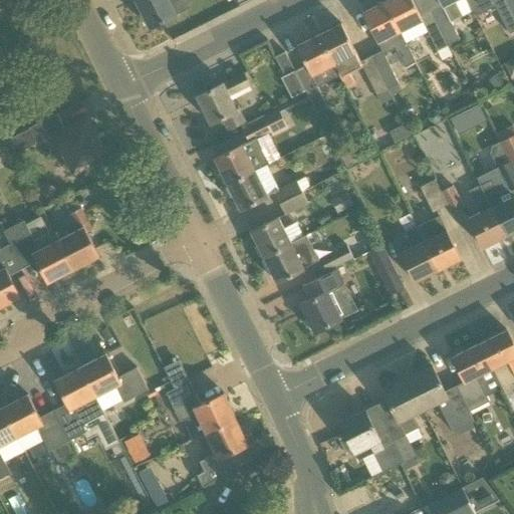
[(135,0),(150,28),(177,14),(170,1),(172,0),(135,0)]
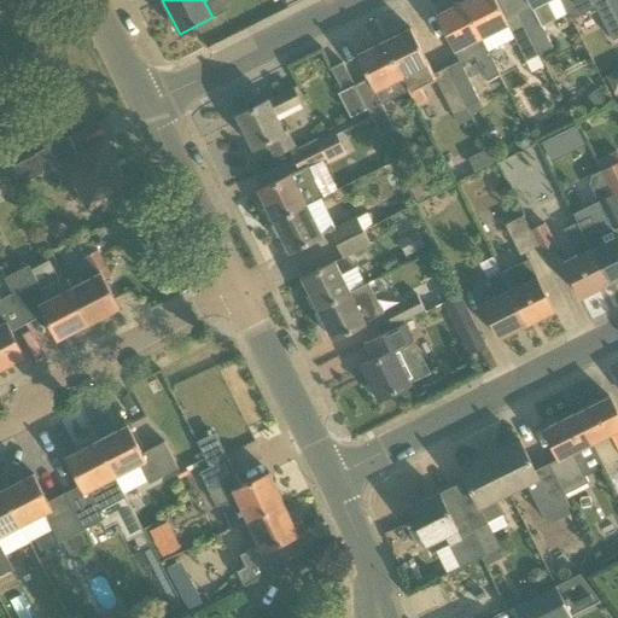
[(541,54),(519,11),(506,17),(496,0),(467,0),(465,1),(482,36),(507,23),(532,73),(543,66),(538,56),(541,54)]
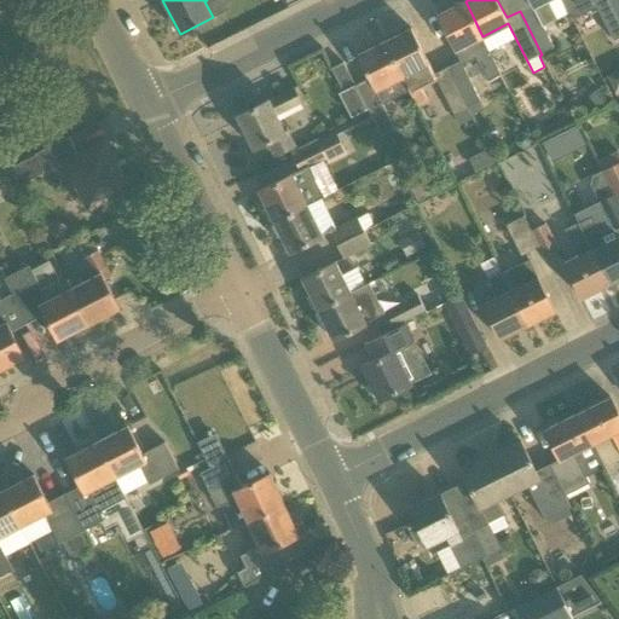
[(562,0),(568,12),(570,12),(563,0),(530,0),(532,5),(520,11),(542,55),(554,48),(543,25),(556,18),(548,1),(550,0),(562,0)]
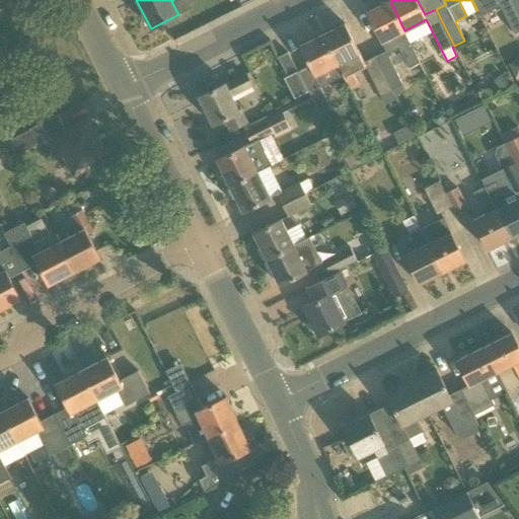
[(503,4),(500,0),(472,0),(477,10),(480,15),(501,5),(503,4)]
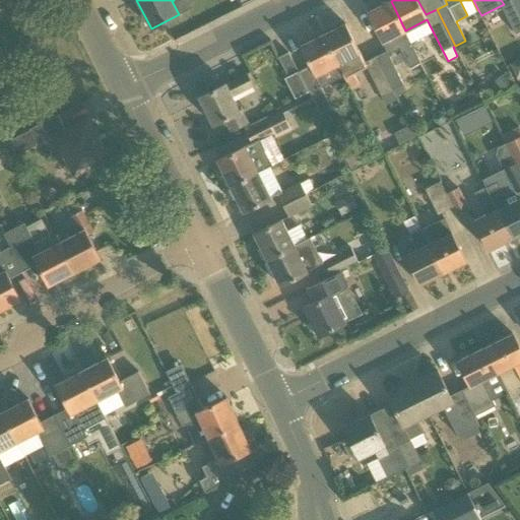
[(515,34),(519,30),(519,11),(514,0),(501,0),(504,4),(502,5),(515,34)]
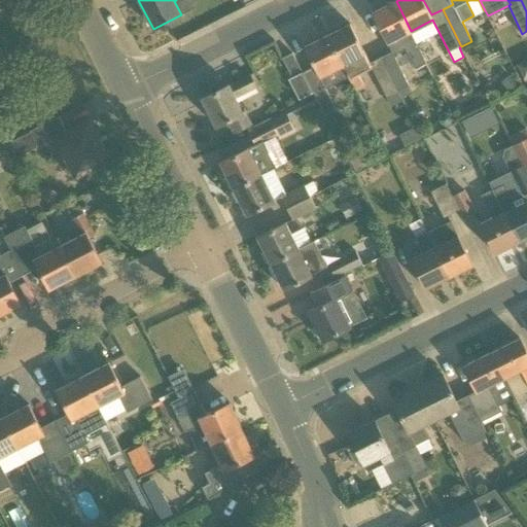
[(410,31),(411,31),(396,1),(373,13),(387,42),(392,51),(381,57),(398,91),(409,85),(393,56),(406,48),(416,69),(426,63),(410,31)]
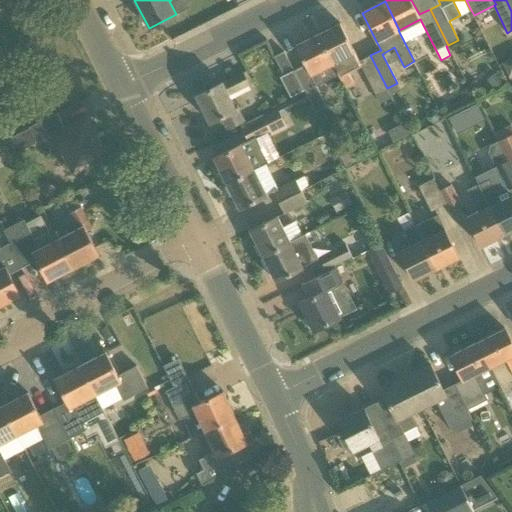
[(359,61),(355,52),(341,23),(319,34),(339,75),(346,88),(355,84),(349,72),(362,66),(379,100),(390,95),(387,88),(370,55),(359,61)]
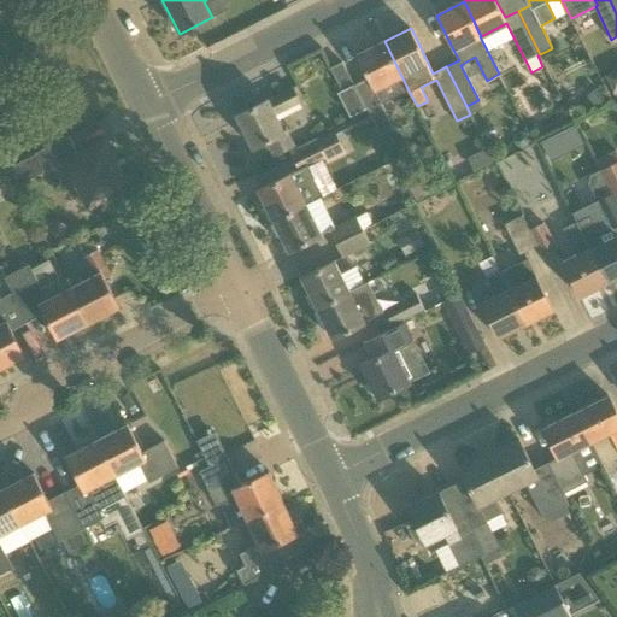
[(382,104),(409,90),(385,41),(357,56),(369,78),(356,86),(366,109),(368,109),(380,133),(393,127),(382,104)]
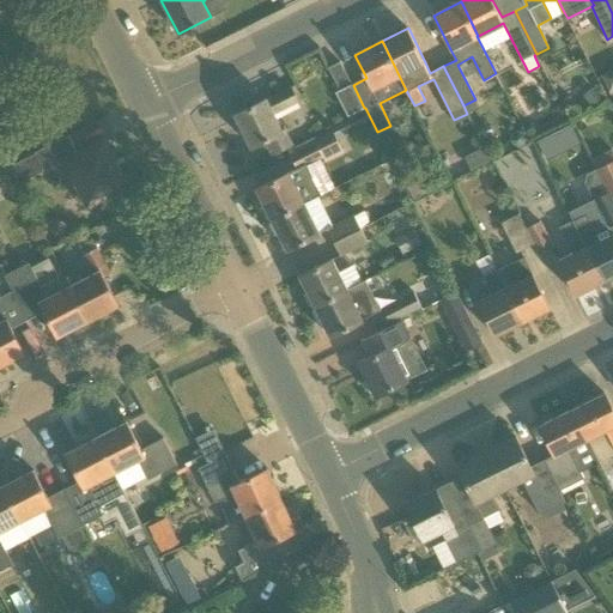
[(352,85),(351,84),(340,62),(329,68),(340,90),(337,92),(349,116),(364,108),(353,85),(352,85)]
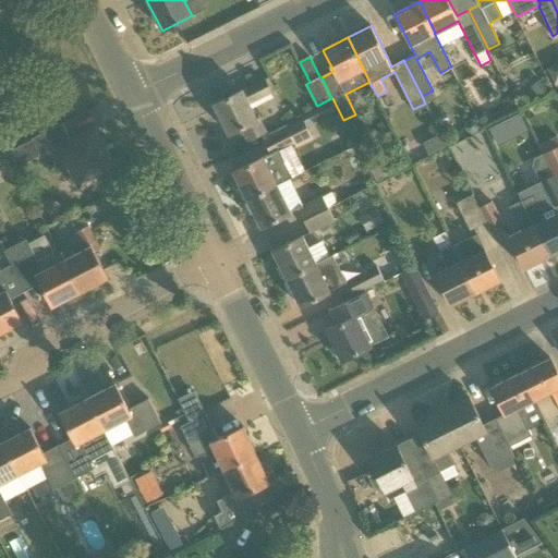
[(557,61),(547,68),(557,88),(557,86),(557,61)]
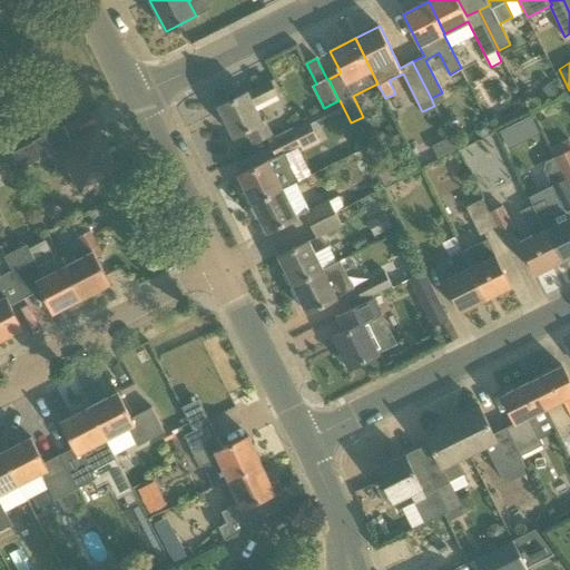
[(279,100),(277,96),(269,81),(218,107),(234,137),(247,130),(254,144),(273,134),(261,109),(279,100)]
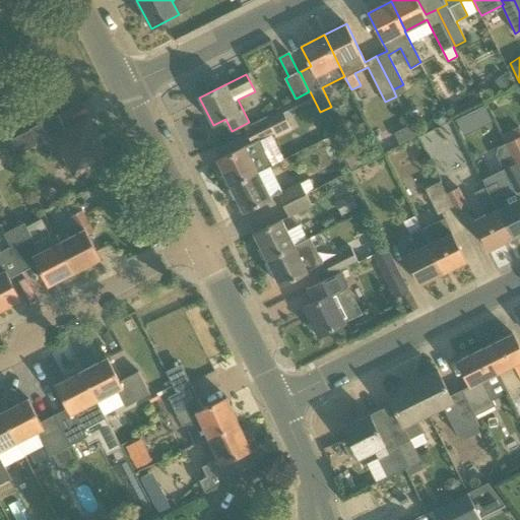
[(502,74),(494,81),(503,92),(512,84),(502,74)]
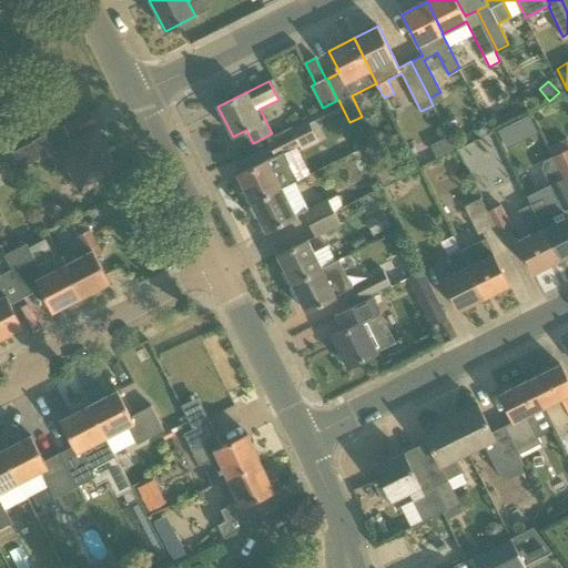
[(252,203),(294,181),(294,182),(298,180),(285,153),(300,145),(302,150),(318,142),(311,125),(307,127),(269,144),(275,156),(237,175),(252,203)]
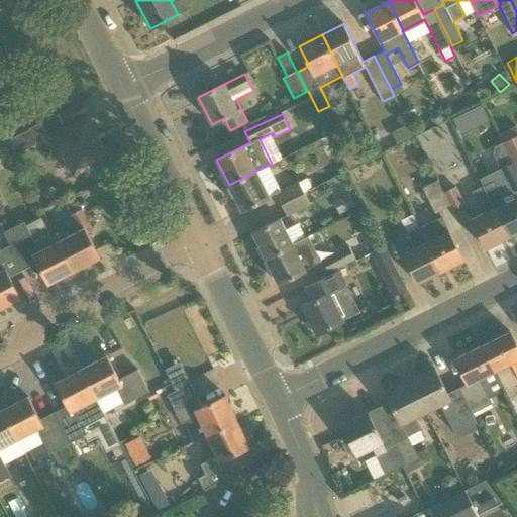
[(88,118),(66,129),(54,135),(74,176),(108,159),(88,118)]
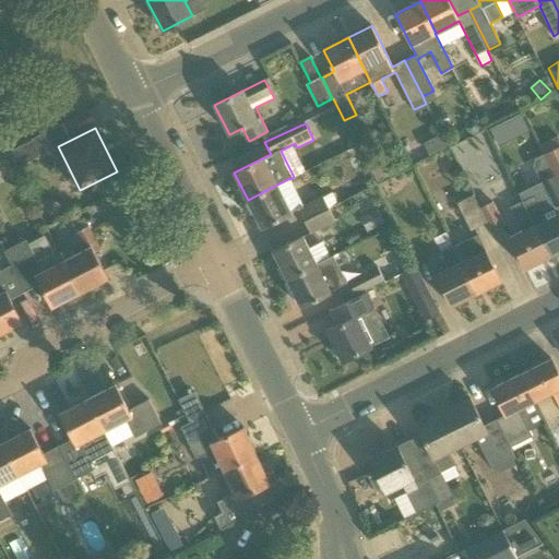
[(430,155),(447,147),(440,134),(424,143),(430,155)]
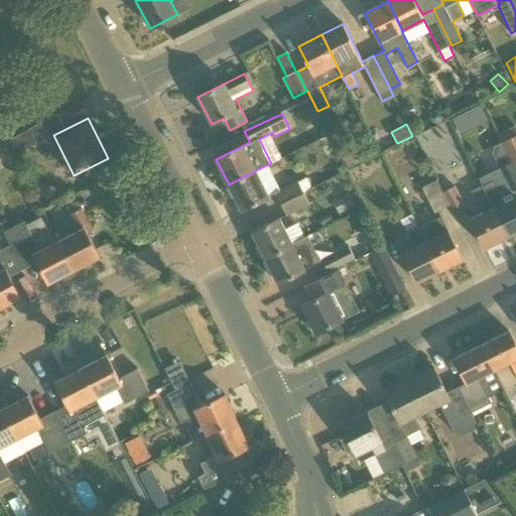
[(515,165),(515,164),(515,126),(499,135),(512,161),(513,161),(515,165)]
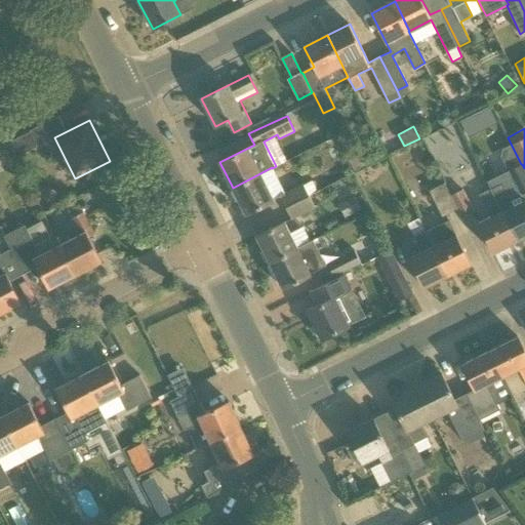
[(30,131),(8,143),(13,154),(14,154),(16,157),(37,146),(30,131)]
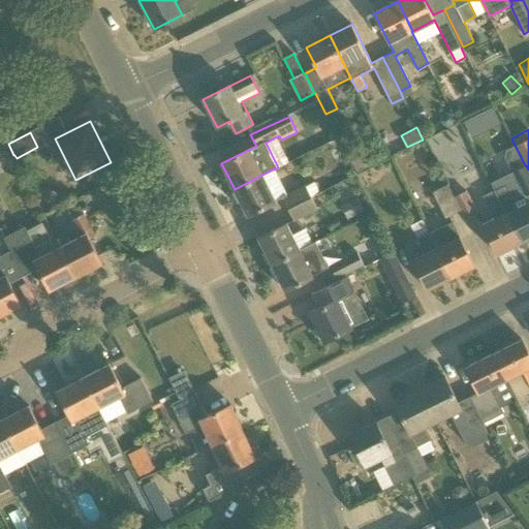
[(370,165),(362,148),(347,155),(356,173),(370,165)]
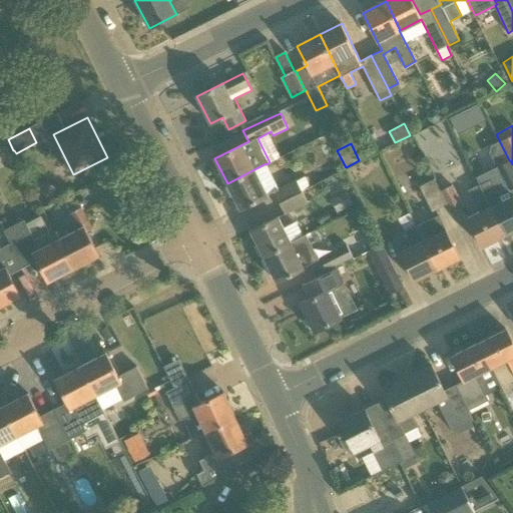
[(512,189),(512,165),(512,164),(510,160),(509,160),(496,166),(508,192),(512,189)]
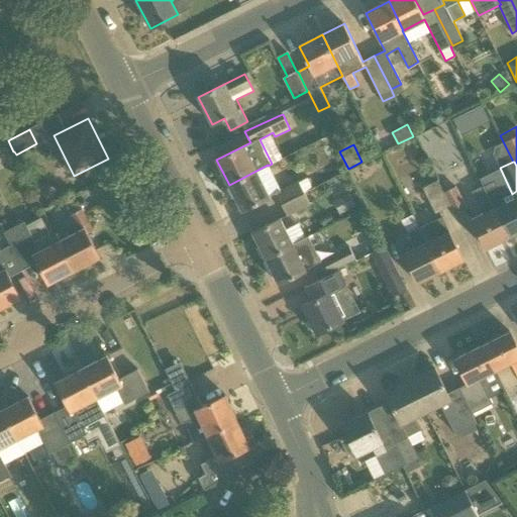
[(241,211),(276,194),(276,193),(281,190),(268,166),(268,165),(229,185),(241,211)]
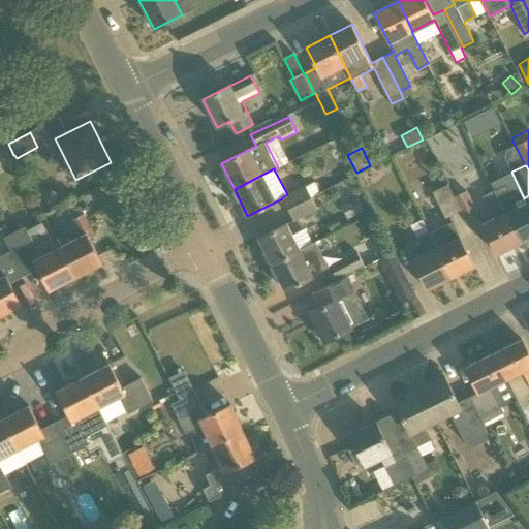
[(455,197),(454,197),(441,173),(437,175),(442,187),(432,192),(445,218),(461,211),(461,210),(455,197)]
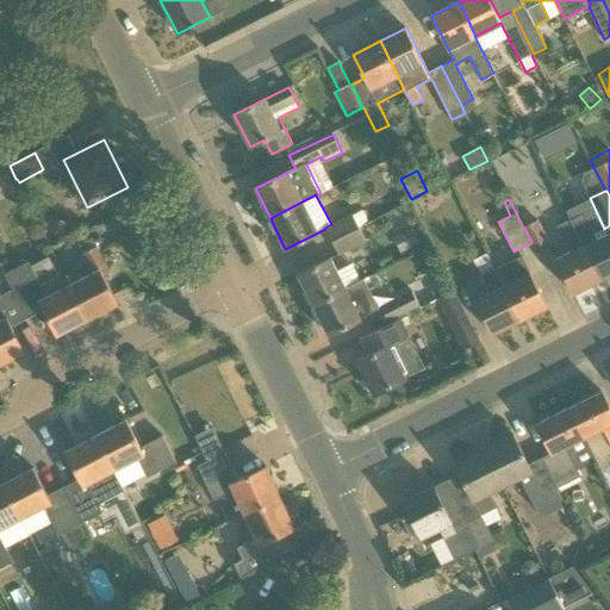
[(359,211),(352,215),(331,224),(325,228),(325,229),(332,242),(360,228),(359,226),(365,223),(368,222),(362,209),(359,211)]
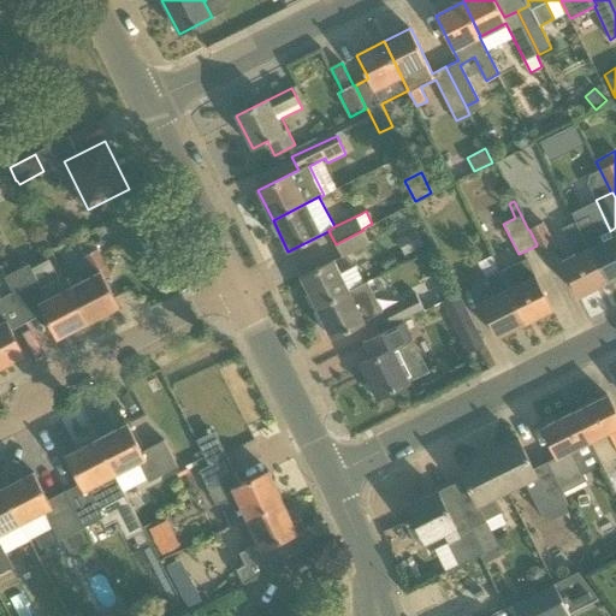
[(615,277),(615,235),(612,237),(602,243),(587,215),(576,221),(606,282),(615,277)]
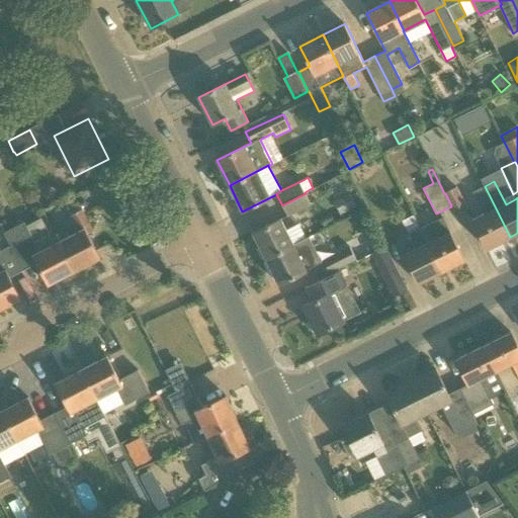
[(60,190),(45,183),(38,195),(55,202),(60,190)]
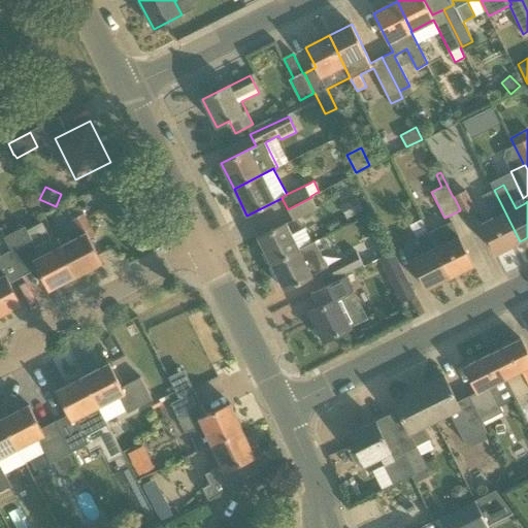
[(496,254),(520,241),(494,190),(483,195),(494,218),(482,224),(496,254)]
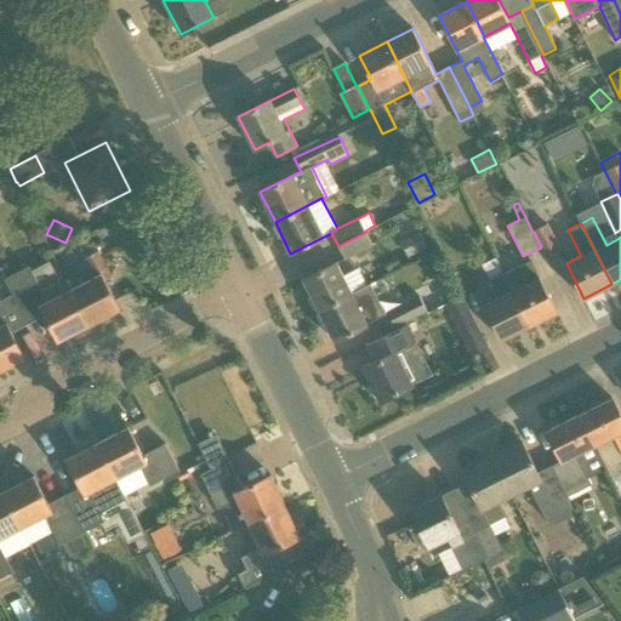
[(545,254),(559,246),(548,224),(534,232),(541,246),(541,248),(545,254)]
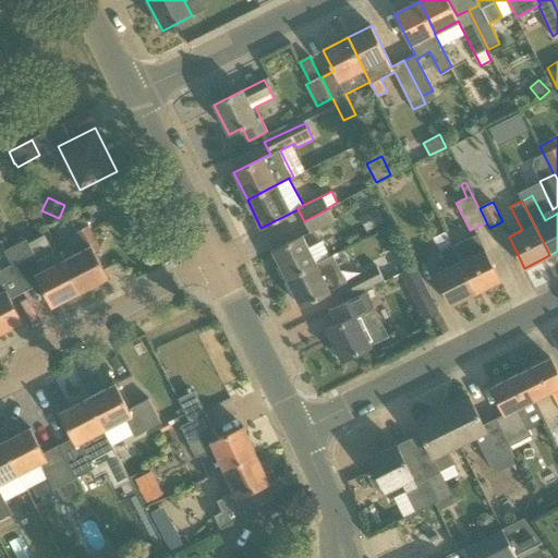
[(329,208),(304,221),(311,234),(336,221),(329,208)]
